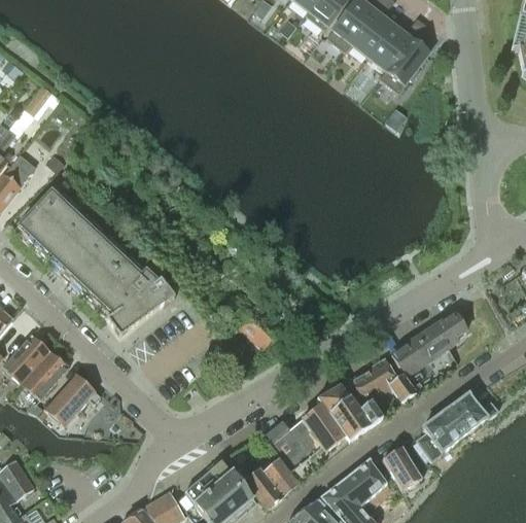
[(291,0),(308,12),(317,0),(291,0)]
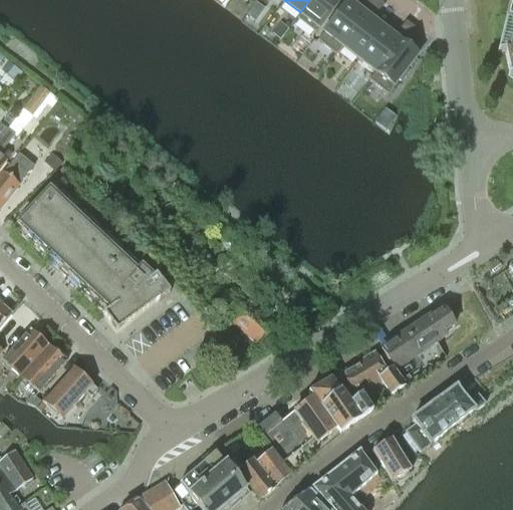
[(309,0),(300,12),(297,16),(316,30),(338,0),(309,0)]
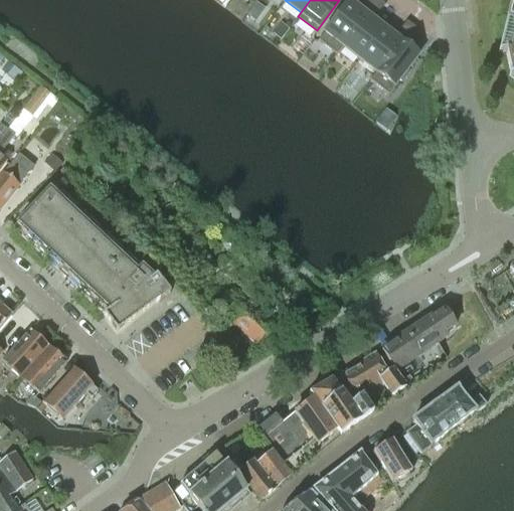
[(347,0),(319,38),(337,52),(343,44),(367,13),(351,0),(347,0)]
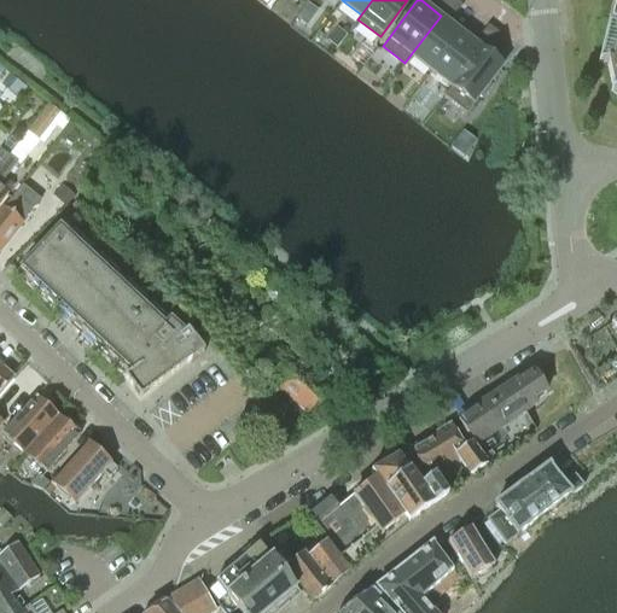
[(452,0),(446,7),(453,13),(463,1),(460,0),(452,0)]
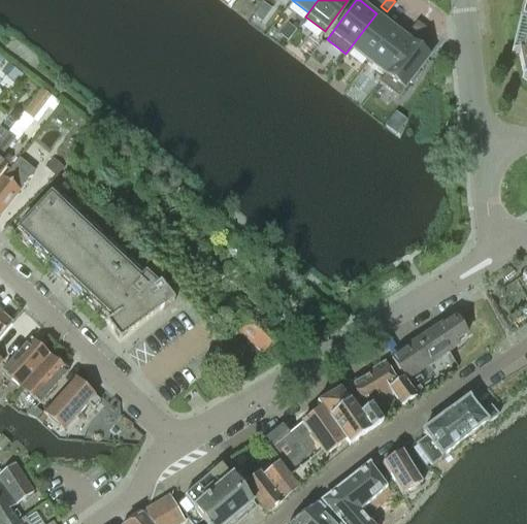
[(523,0),(512,52),(513,53),(519,51),(524,74),(523,74),(522,75),(526,78),(526,0),(523,0)]
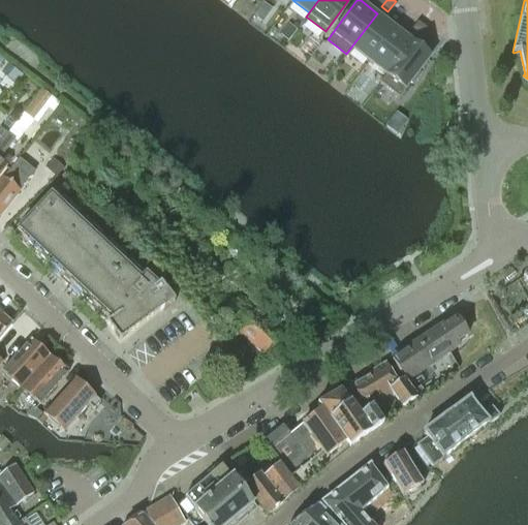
[(377,13),(352,45),(369,59),(395,27),(377,13)]
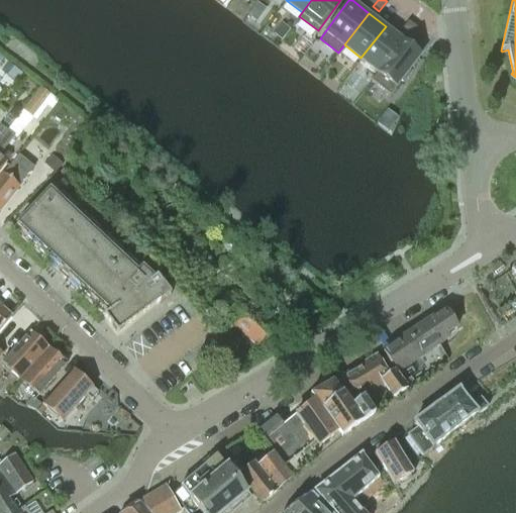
[(409,18),(401,28),(407,32),(415,23),(409,18)]
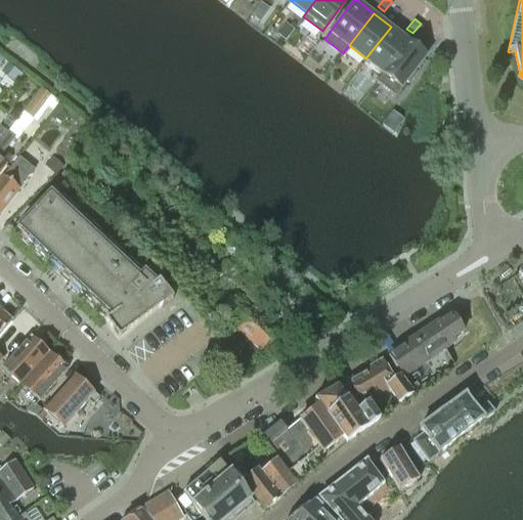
[(421,24),(412,33),(420,38),(427,29),(421,24)]
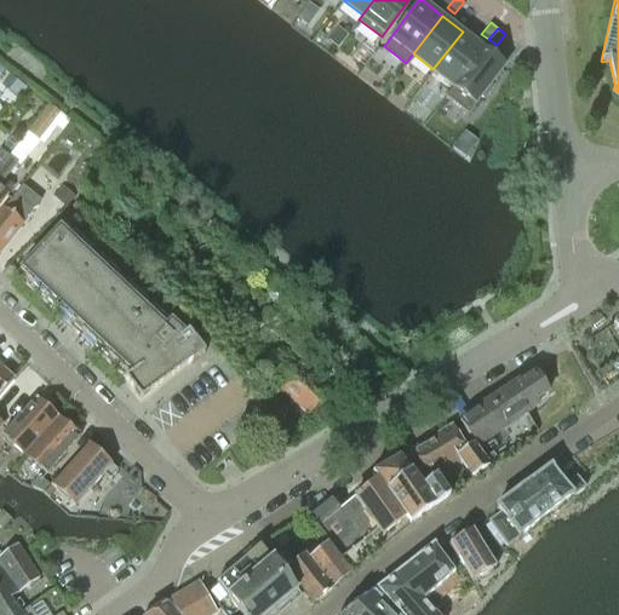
[(463,32),(433,69),(453,85),(483,46),(463,32)]
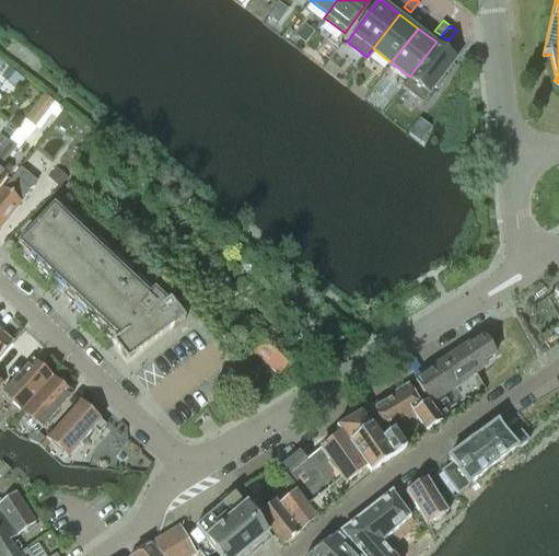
[(409,77),(403,84),(422,101),(434,84),(437,87),(445,76),(443,74),(456,57),(437,42),(409,77)]
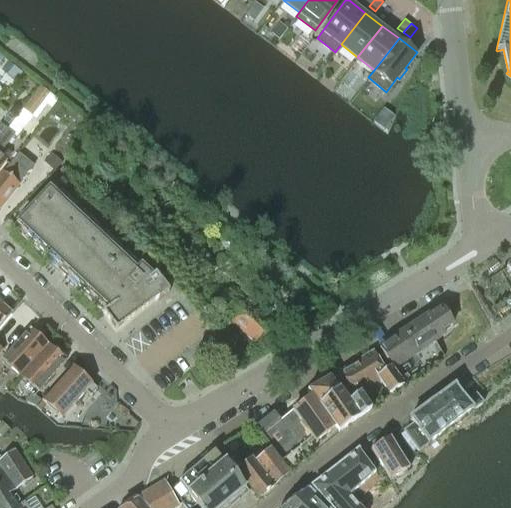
[(11,112),(4,120),(9,124),(16,116),(11,112)]
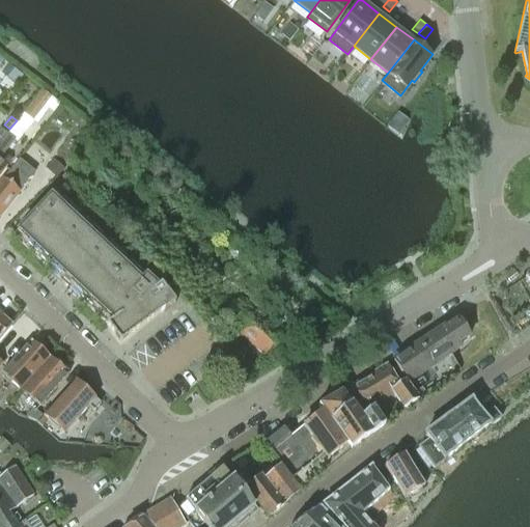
[(0,143),(8,133),(7,132),(2,128),(0,129),(0,143)]
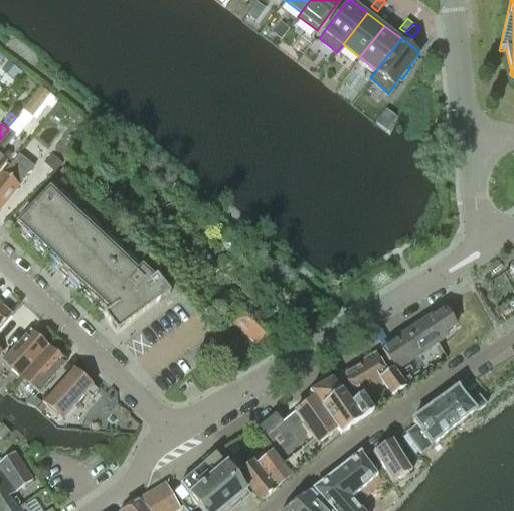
[(8,129),(0,139),(0,168),(6,160),(0,154),(0,152),(15,134),(8,129)]
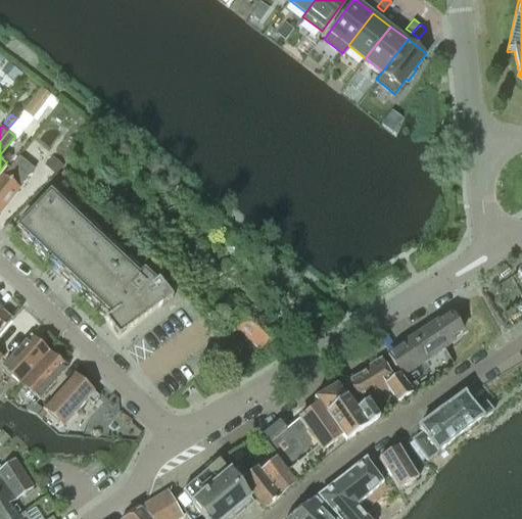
[(0,210),(35,168),(19,154),(0,179),(0,210)]
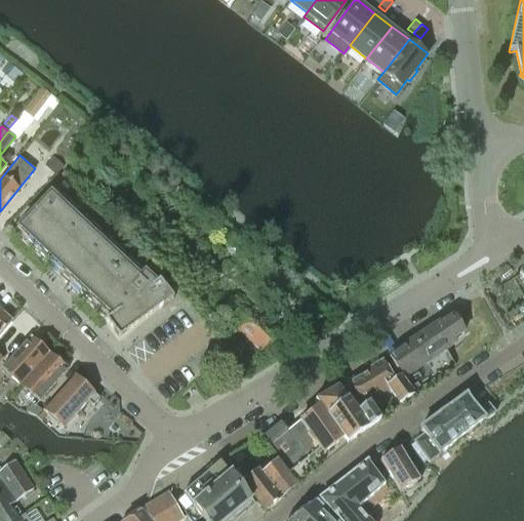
[(54,188),(16,229),(51,263),(63,272),(70,278),(79,288),(108,314),(110,317),(106,320),(119,338),(163,304),(163,305),(173,296),(159,278),(155,281),(54,188)]
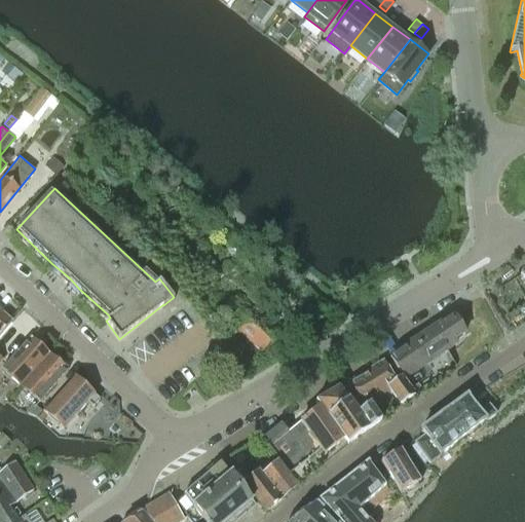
[(241,298),(225,315),(260,349),(277,332),(257,311),(241,298)]
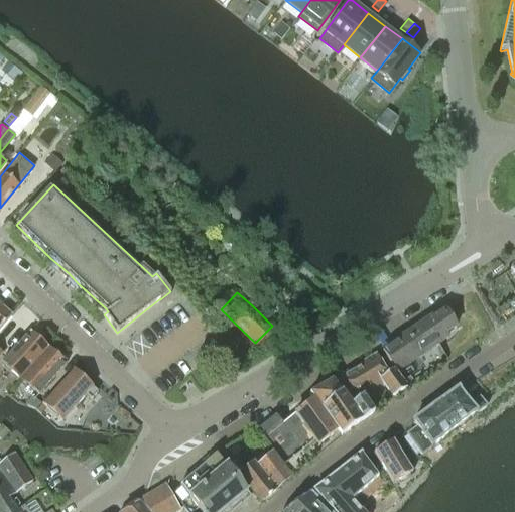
[(0,325),(11,312),(0,301),(0,325)]
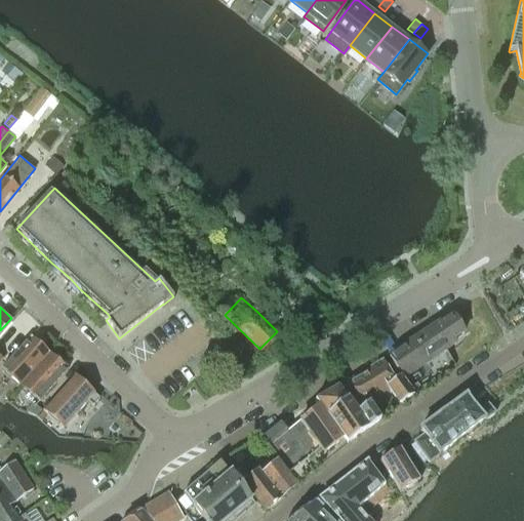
[(451,311),(412,335),(426,356),(455,336),(453,333),(465,326),(453,309),(451,310),(451,311)]
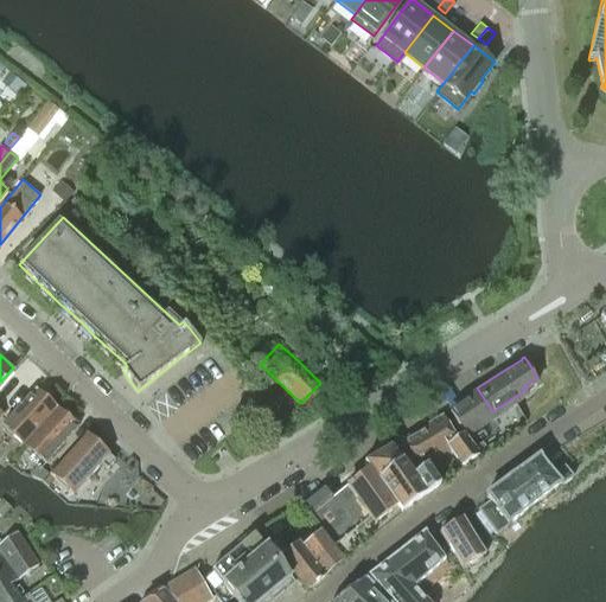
[(24,442),(57,405),(37,386),(4,424),(24,442)]
